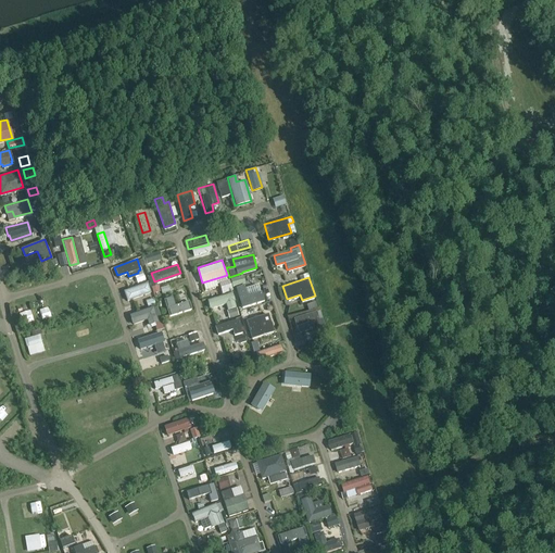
[(147,280),(124,289),(127,299),(151,290),(150,288),(147,280)]
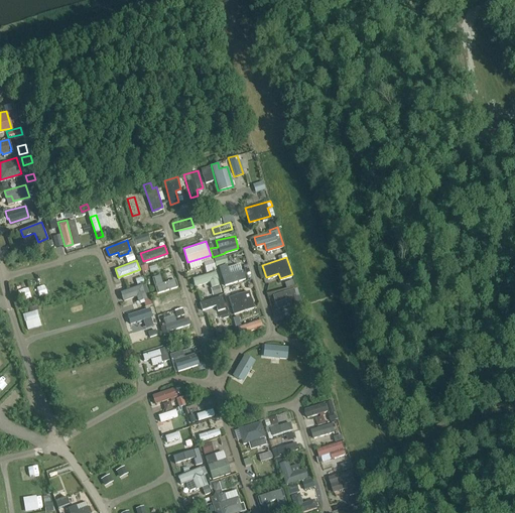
[(230,272),(227,263),(219,265),(225,284),(246,277),(243,268),(230,272)]
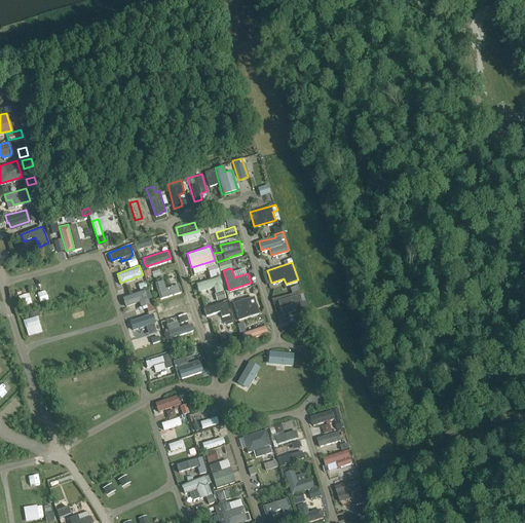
[(224,289),(219,275),(196,282),(198,290),(213,286),(215,292),(224,289)]
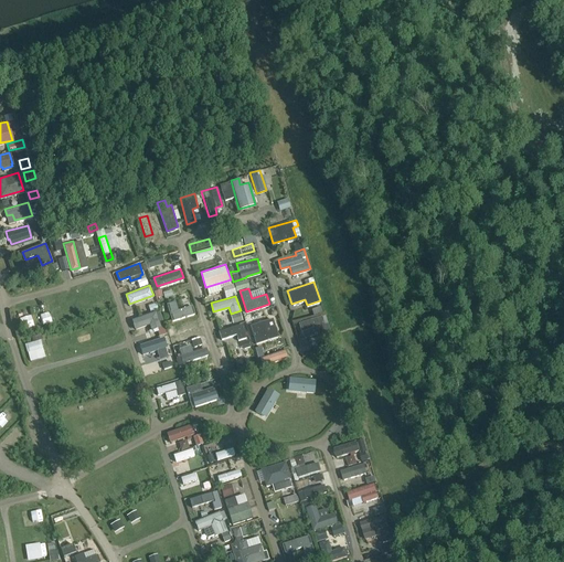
[(171,319),(195,311),(192,304),(178,308),(176,299),(167,301),(171,319)]
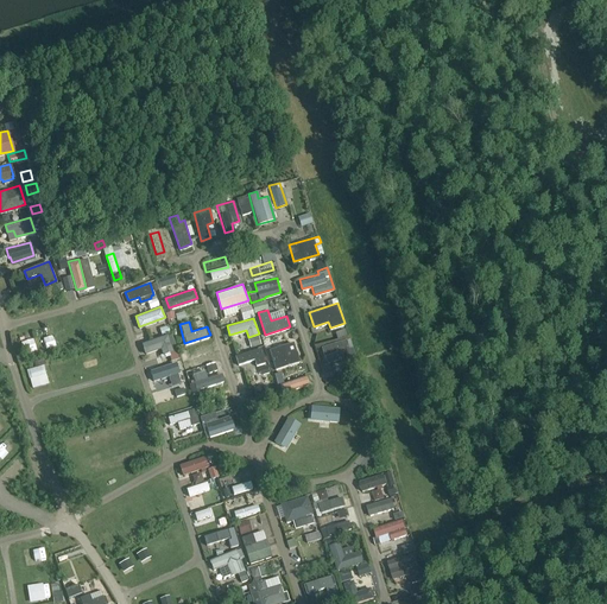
[(24,326),(11,328),(13,345),(26,344),(24,326)]
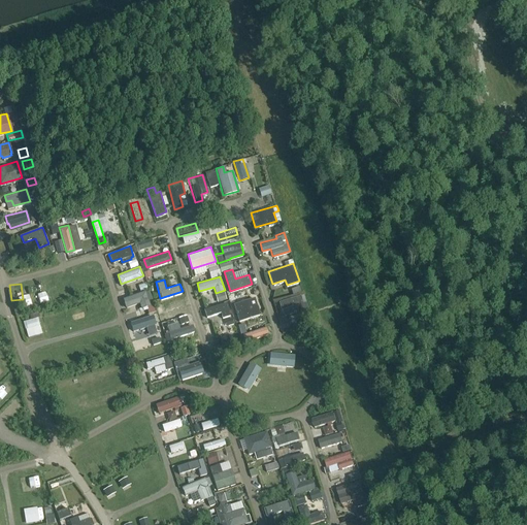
[(145,290),(144,289),(123,297),(126,306),(139,301),(140,307),(151,303),(149,298),(152,297),(149,289),(145,290)]
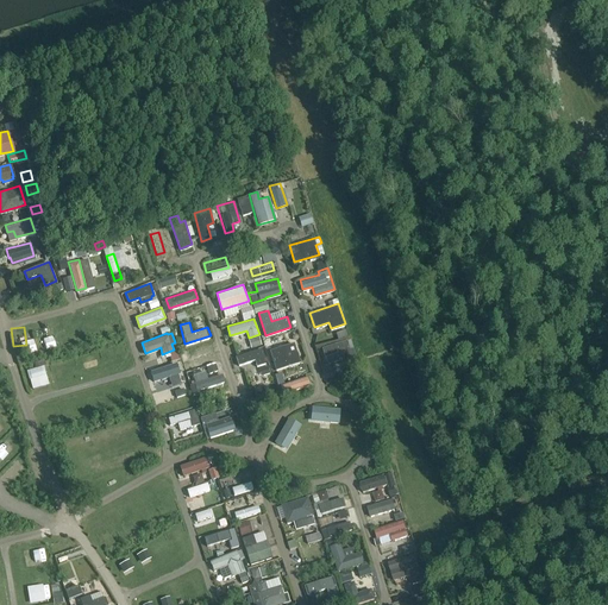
[(110,336),(99,340),(104,357),(114,354),(110,336)]
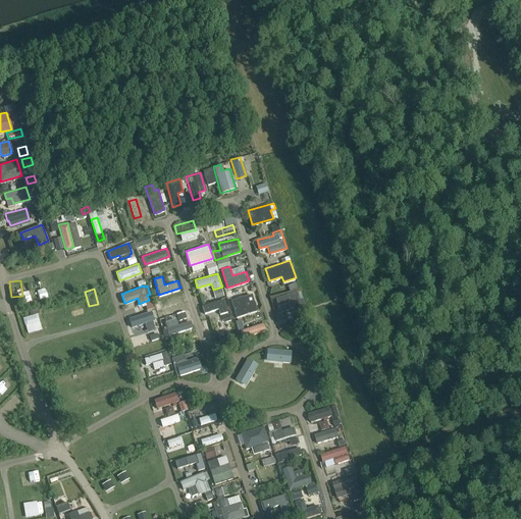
[(306,307),(300,290),(275,297),(277,304),(291,301),(293,311),(306,307)]
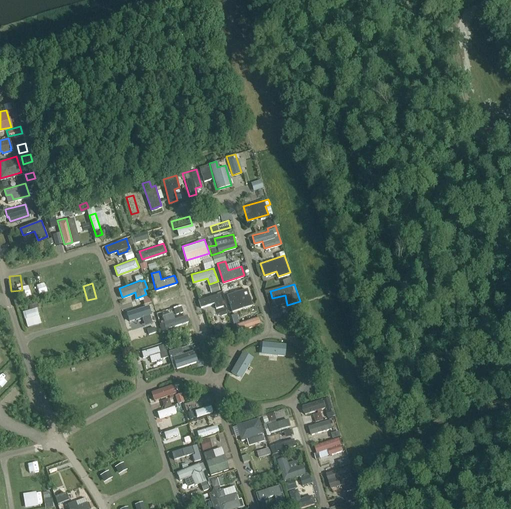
[(252,303),(247,287),(226,293),(231,310),(252,303)]
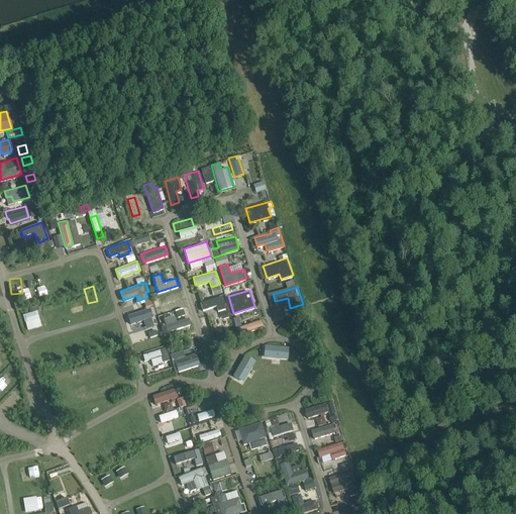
[(222,294),(200,301),(202,309),(216,305),(218,309),(225,307),(222,294)]
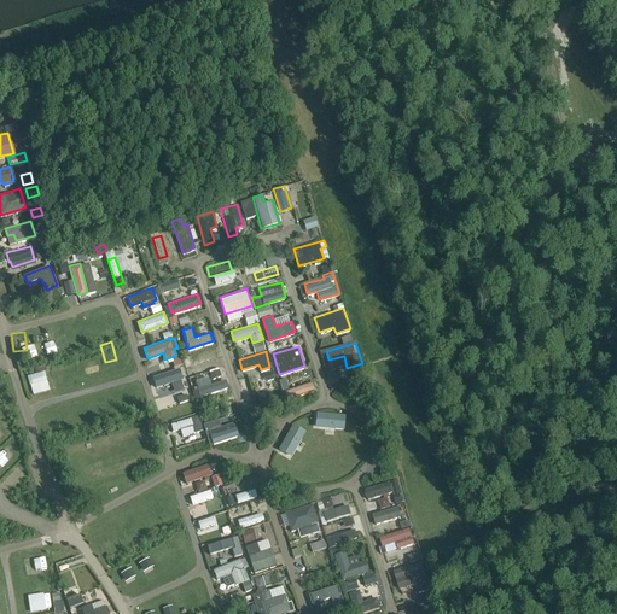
[(74,356),(65,357),(68,369),(76,367),(74,356)]
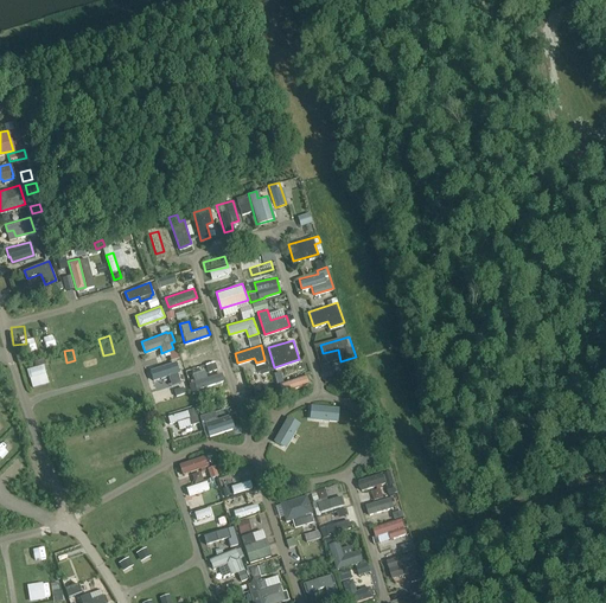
[(210,350),(191,357),(193,364),(214,358),(210,350)]
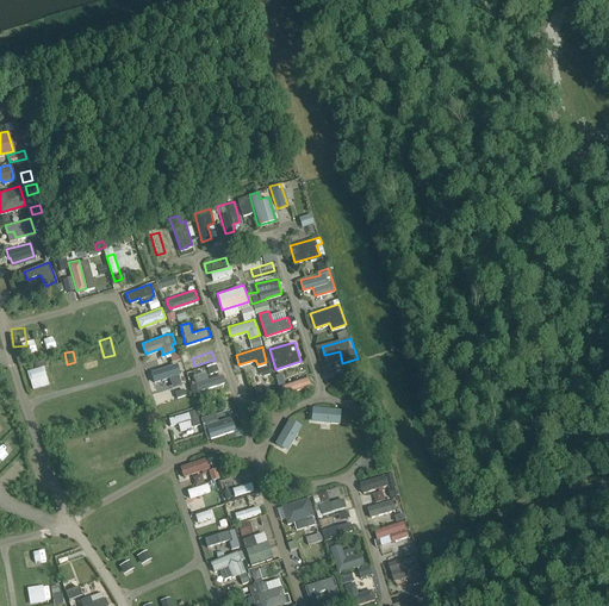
[(45,373),(56,370),(53,357),(42,360),(45,373)]
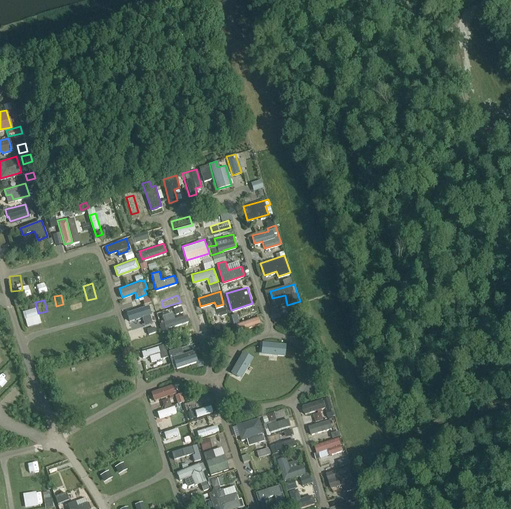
[(143,305),(127,311),(129,316),(145,310),(143,305)]
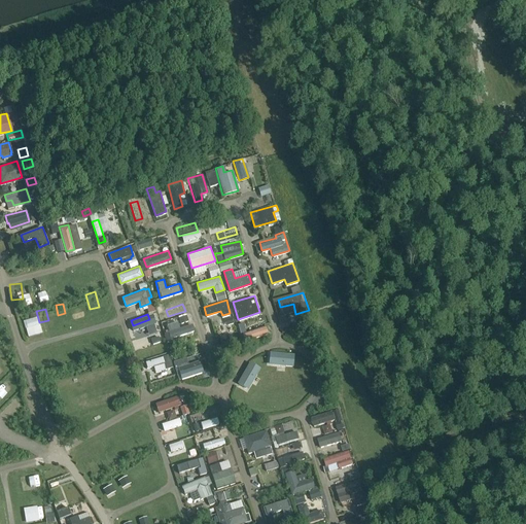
[(194,328),(191,322),(180,326),(164,332),(166,340),(185,335),(184,332),(194,328)]
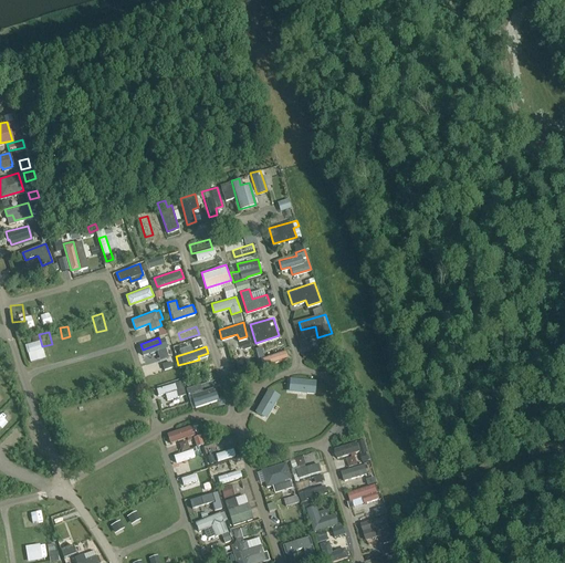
[(161,352),(137,358),(140,367),(164,361),(161,352)]
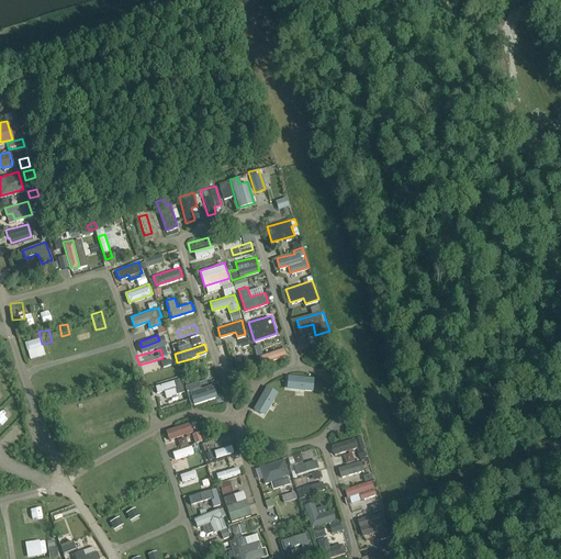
[(79,362),(71,364),(75,373),(81,372),(79,362)]
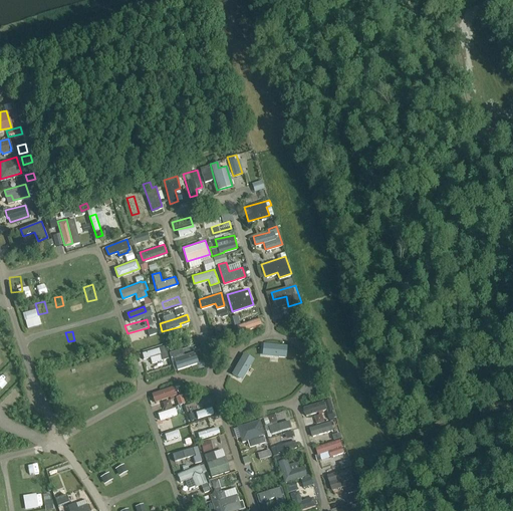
[(49,336),(50,346),(61,344),(60,334),(49,336)]
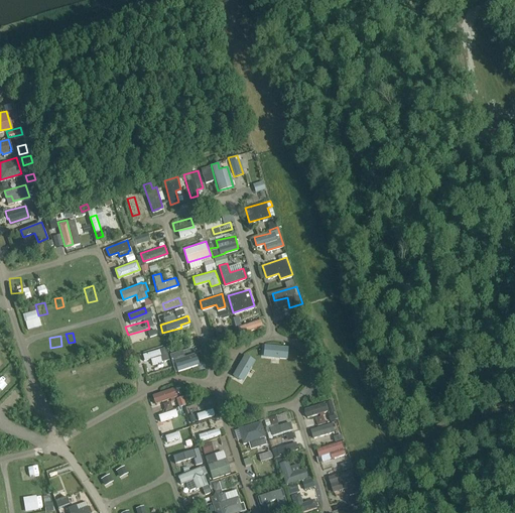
[(41,341),(31,343),(33,351),(42,349),(41,341)]
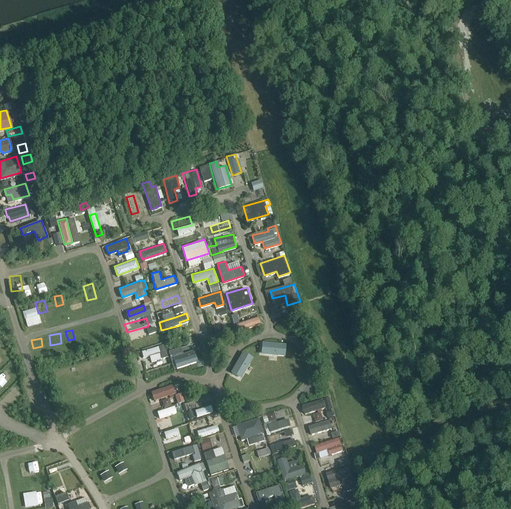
[(262,352),(286,353),(286,341),(263,340),(262,352)]
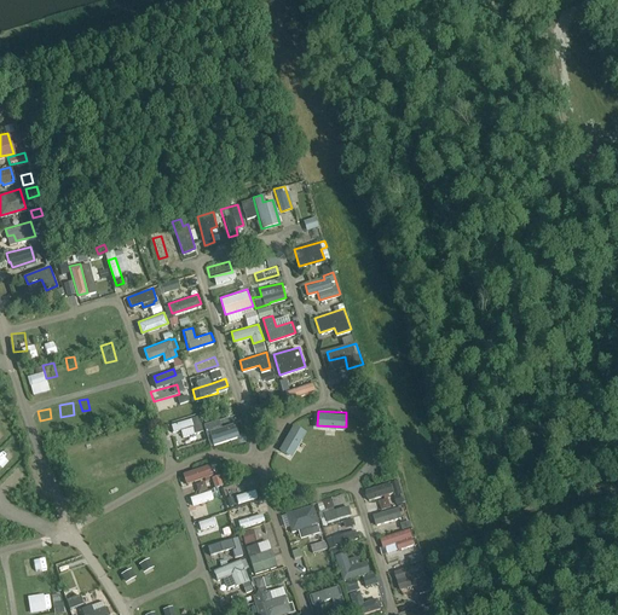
[(198,413),(190,416),(190,417),(171,423),(173,430),(192,424),(194,431),(202,429),(198,413)]
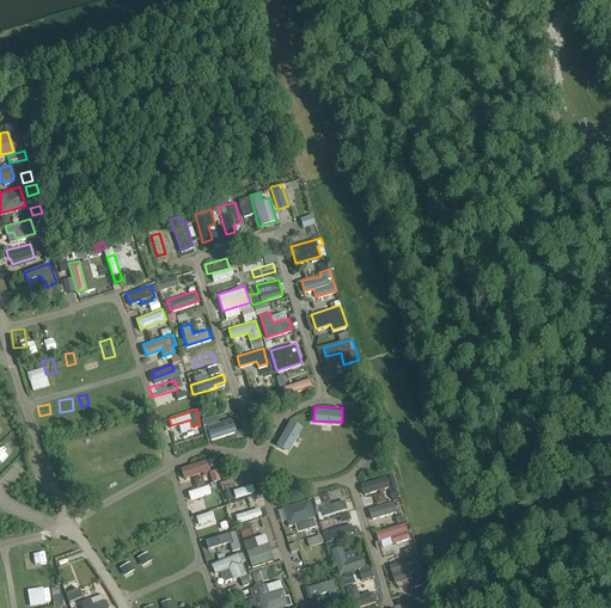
[(232,422),(230,417),(207,424),(211,438),(237,430),(233,421),(232,422)]
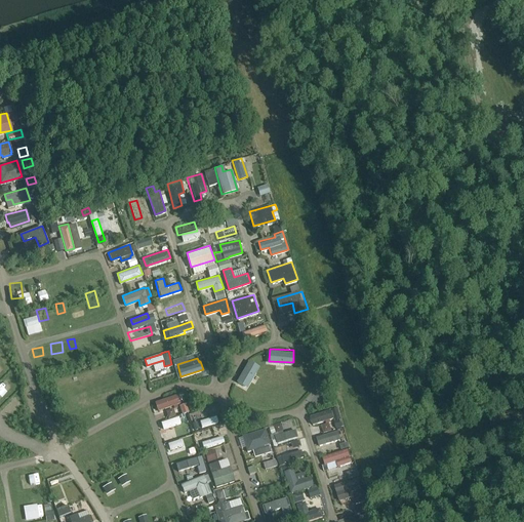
[(249,358),(237,379),(247,386),(260,365),(249,358)]
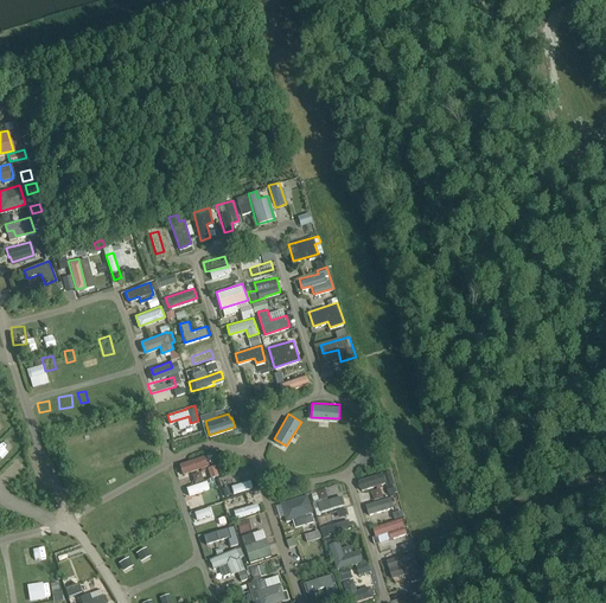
[(337,457),(351,443),(345,437),(331,450),(337,457)]
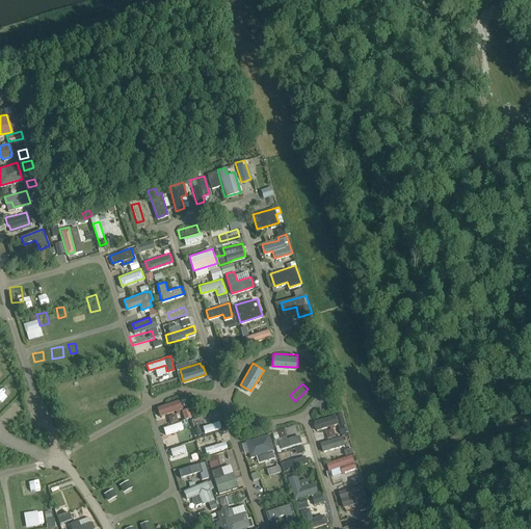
[(250,405),(253,399),(236,393),(233,399),(250,405)]
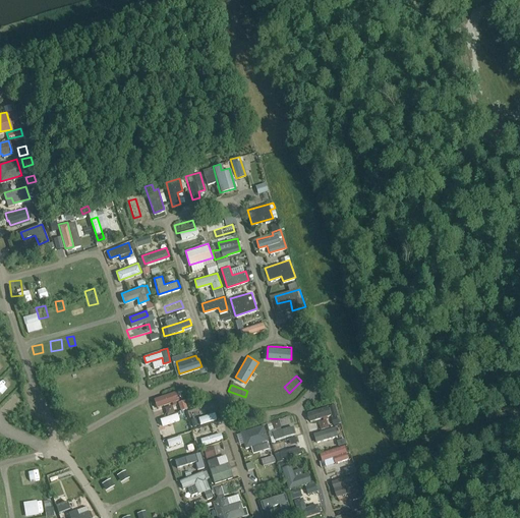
[(176,390),(153,398),(156,406),(179,398),(176,390)]
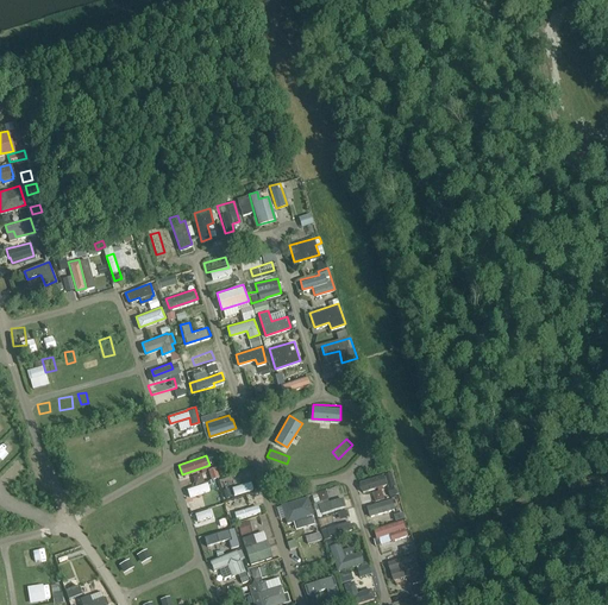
[(302,468),(323,468),(321,459),(301,459),(302,468)]
